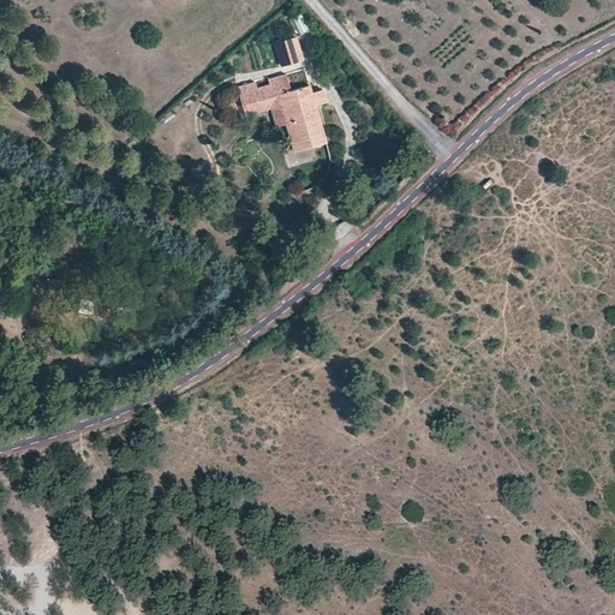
[(297,18),(302,35),(310,31),(305,16),(297,18)]
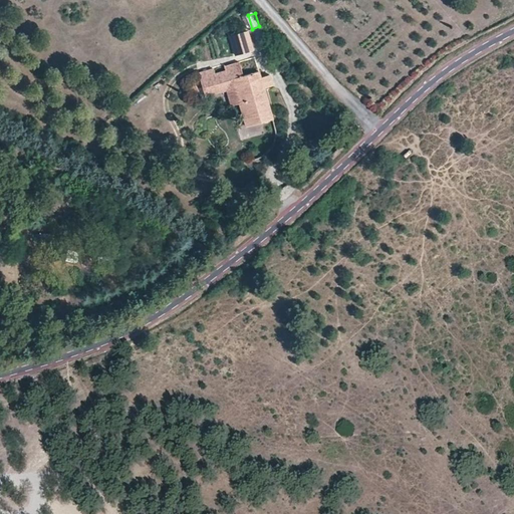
[(236,55),(253,50),(248,31),(230,36),(236,55)]
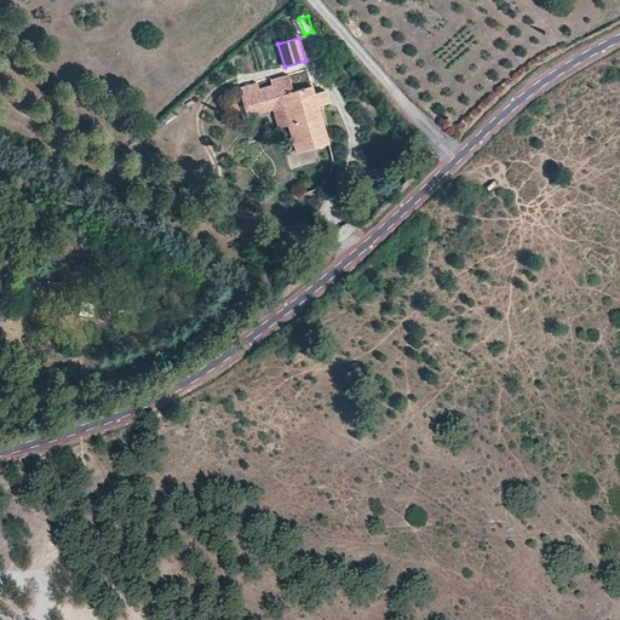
[(245,107),(280,97),(288,125),(298,153),(329,143),(317,107),(314,93),(311,87),(293,92),(288,75),(273,80),(271,79),(239,89),(245,107)]
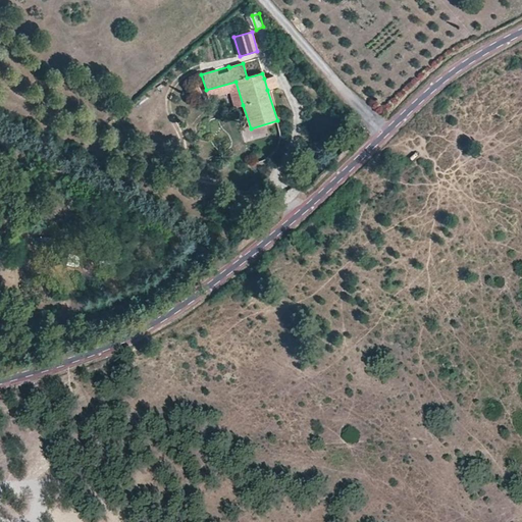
[(277,86),(274,75),(264,79),(267,90),(277,86)]
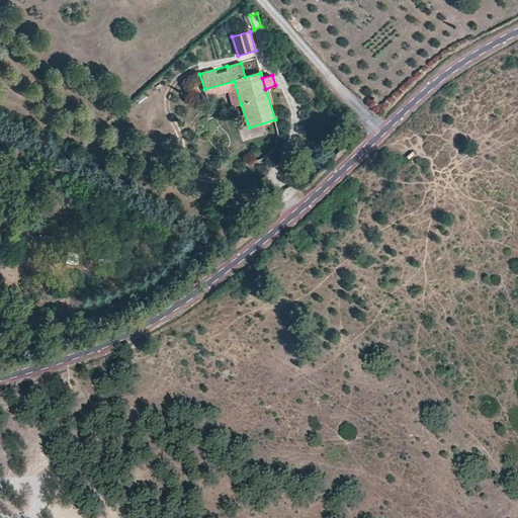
[(241,104),(234,81),(204,89),(206,98),(228,92),(232,107),(241,104)]
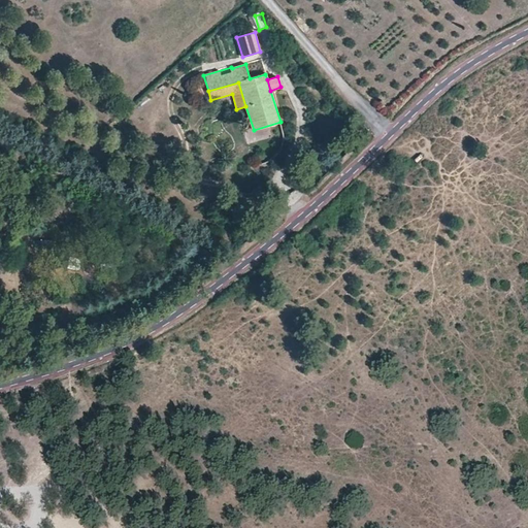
All buildings are outlined.
